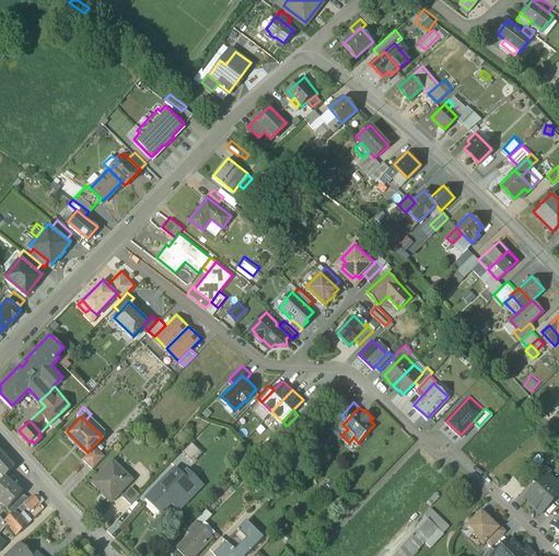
[(201,449),(193,440),(184,449),(193,458),(201,449)]
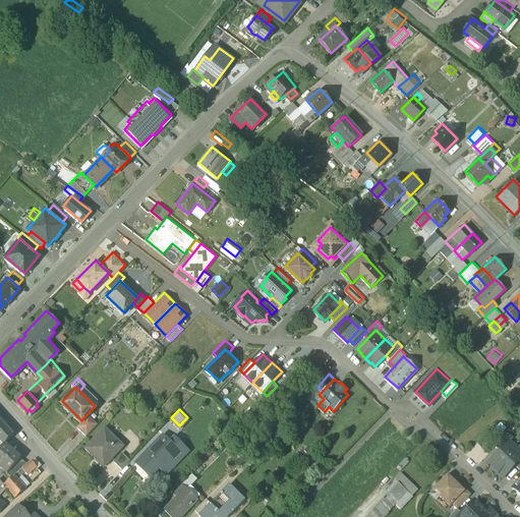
[(89,412),(81,420),(80,419),(77,423),(87,434),(98,421),(89,412)]
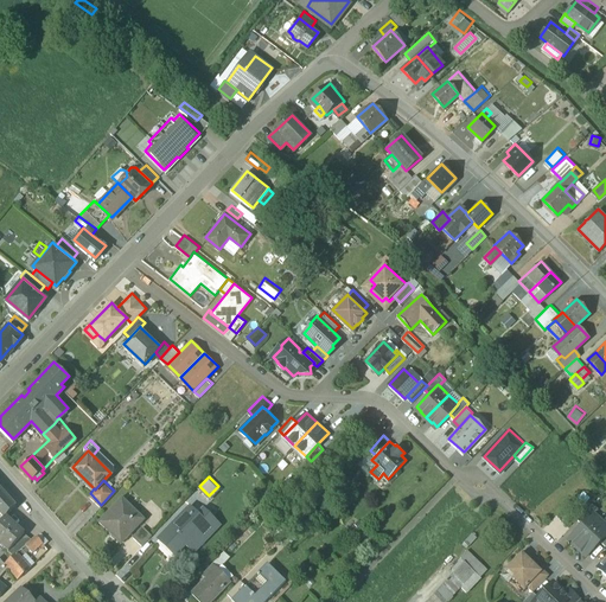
[(0,485),(0,506),(6,513),(16,503),(0,485)]
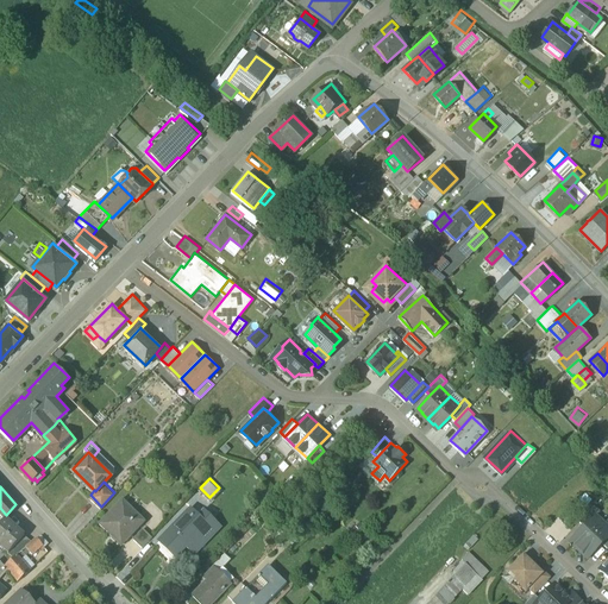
[(145,517),(123,496),(100,520),(108,529),(112,526),(125,539),(145,517)]
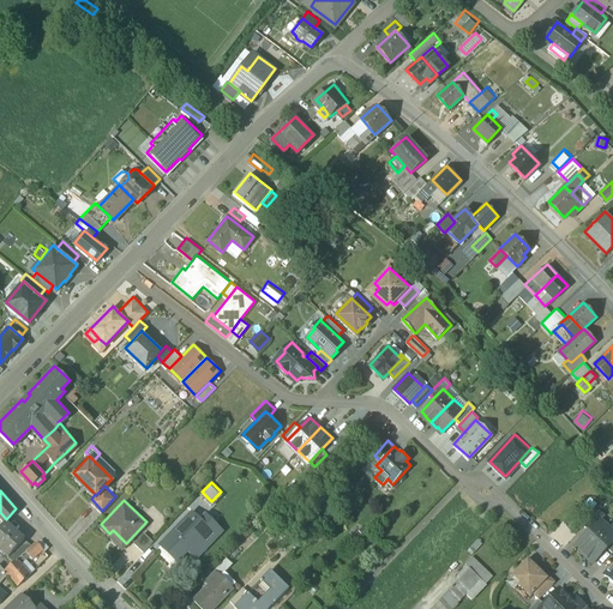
[(605,513),(599,507),(584,523),(589,529),(600,517),(601,518),(605,513)]
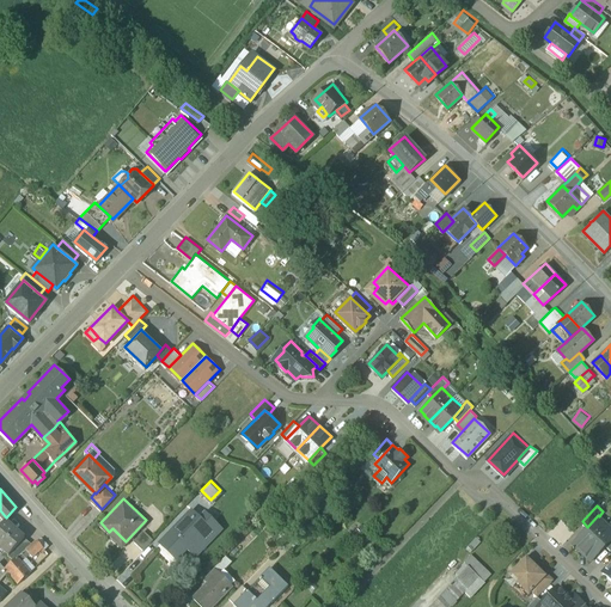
[(206,510),(197,519),(189,510),(163,538),(177,552),(190,539),(201,549),(221,527),(206,510)]
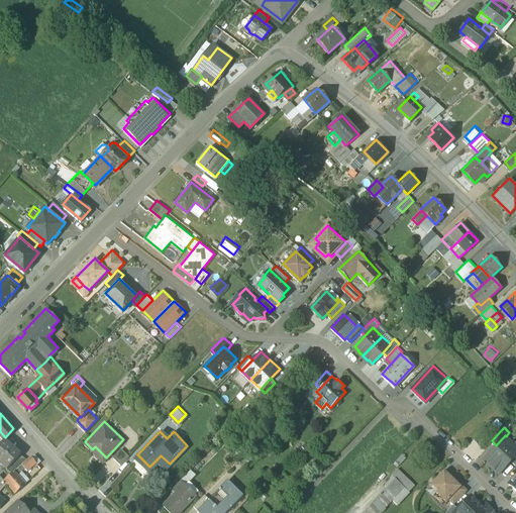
[(496,445),(484,457),(492,465),(513,443),(506,436),(505,435),(496,445)]
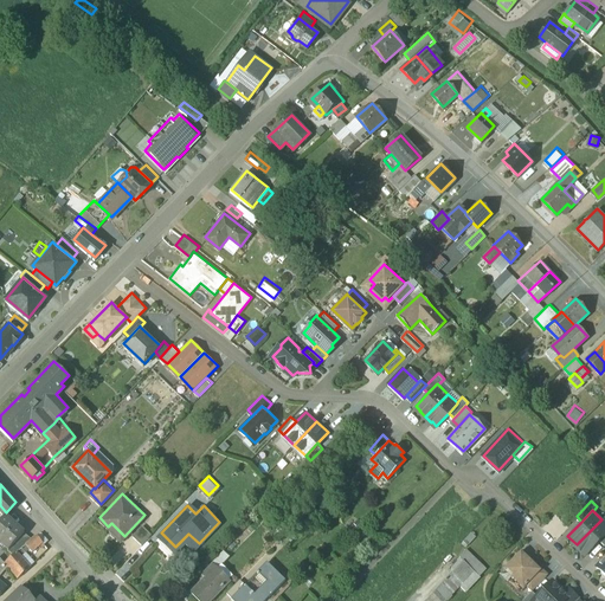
[(25,529),(6,512),(0,517),(0,538),(10,547),(14,541),(25,529)]
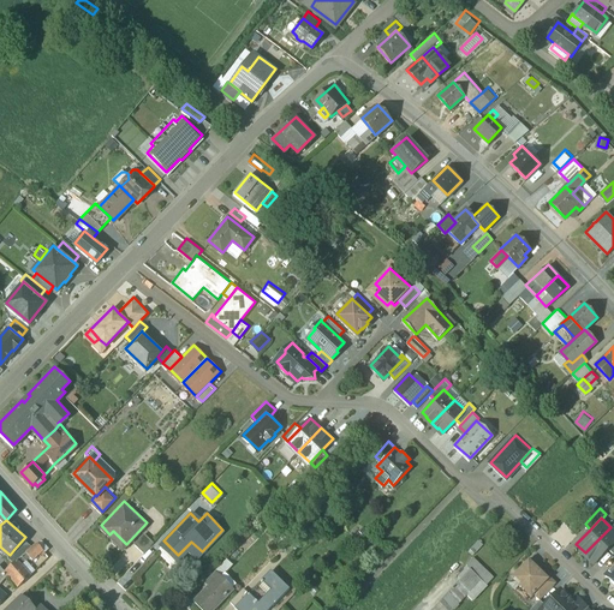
[(613,530),(610,527),(585,552),(595,562),(609,546),(613,540),(613,530)]
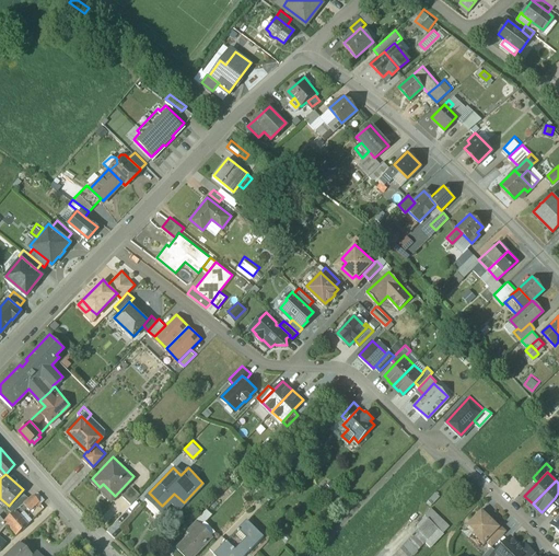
[(140,491),(132,483),(123,493),(131,501),(140,491)]
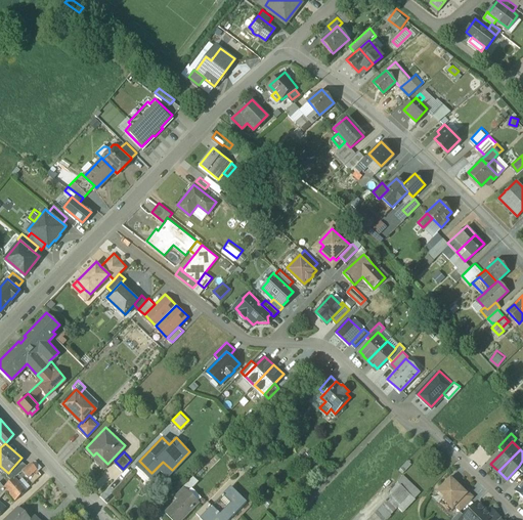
[(22,458),(12,468),(17,472),(28,463),(22,458)]
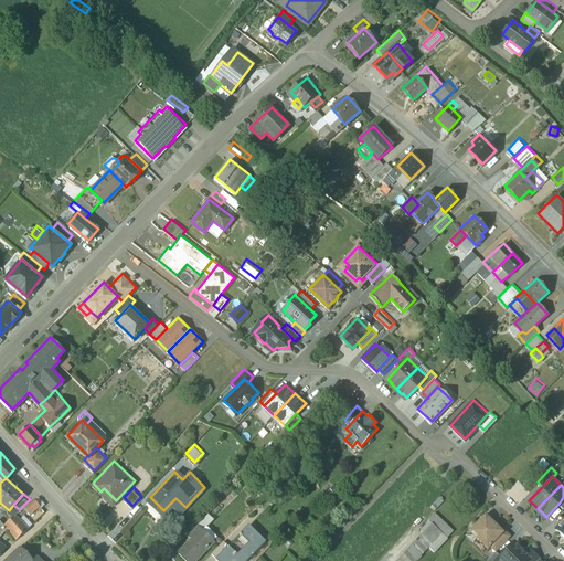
[(19,509),(16,511),(20,516),(31,506),(38,512),(42,509),(32,498),(19,509)]
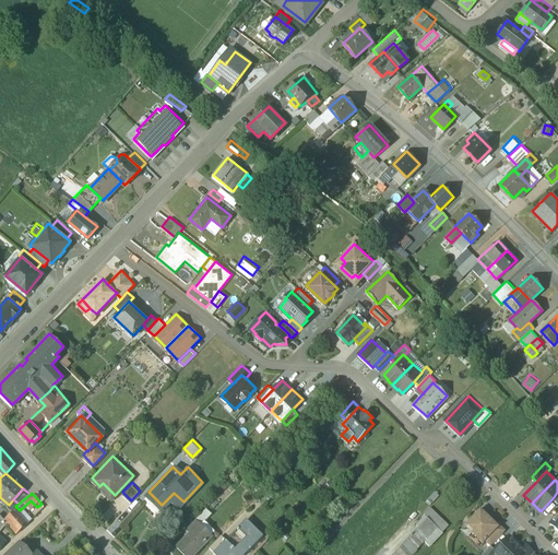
[(20,510),(15,506),(4,517),(16,530),(27,519),(20,510)]
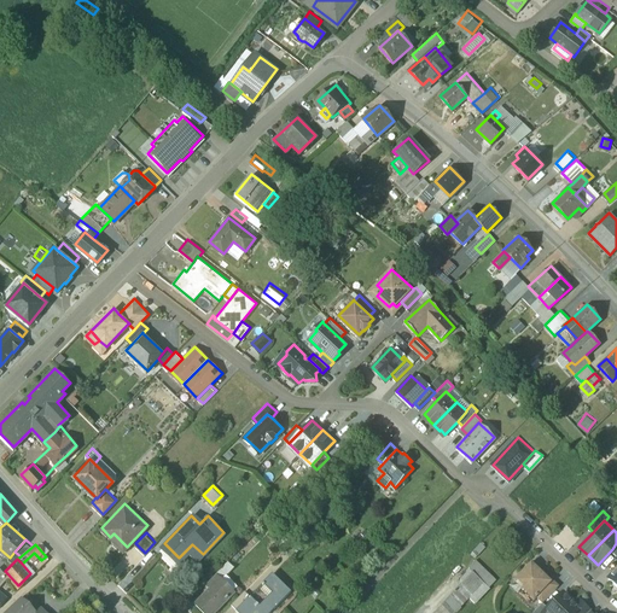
[(27,560),(22,564),(30,573),(35,570),(27,560)]
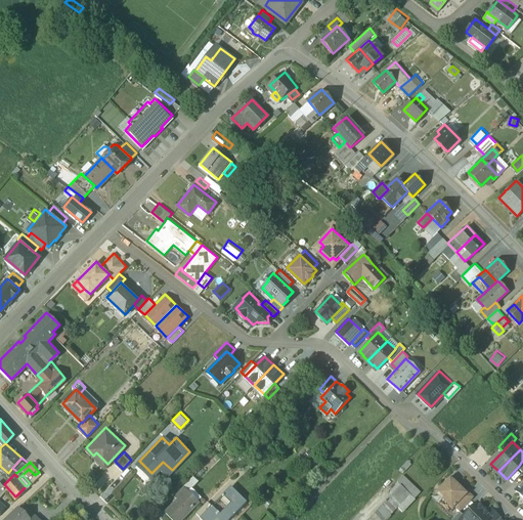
[(455,482),(450,477),(434,494),(440,500),(443,496),(452,506),(454,504),(467,490),(468,490),(458,480),(455,482)]
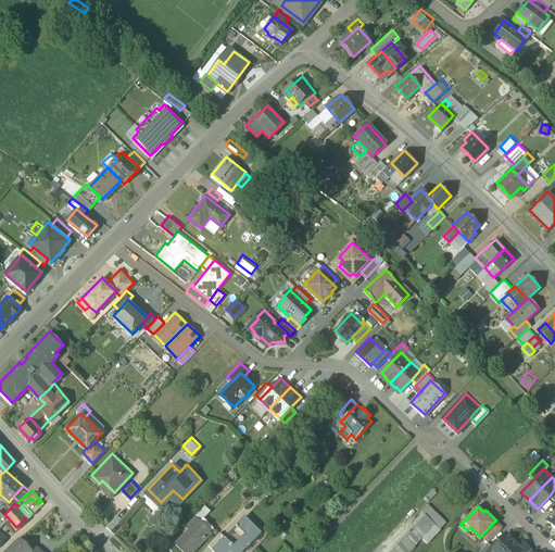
[(320,510),(317,514),(323,519),(326,515),(320,510)]
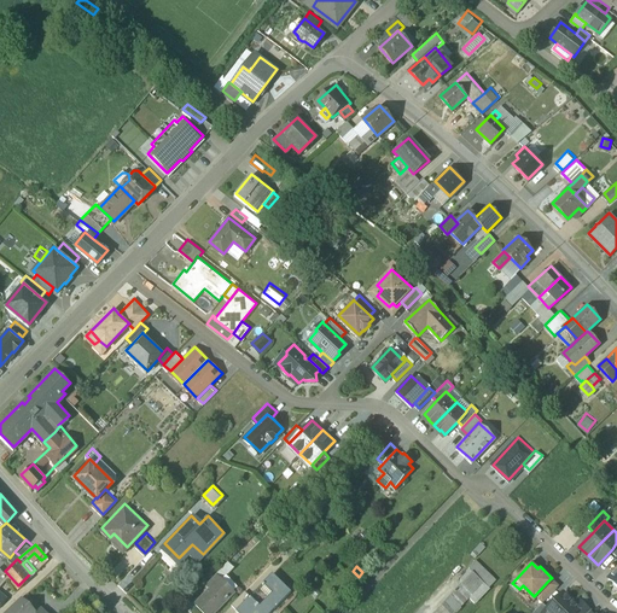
[(473,568),(431,612),(432,612),(450,612),(484,579),(473,568)]
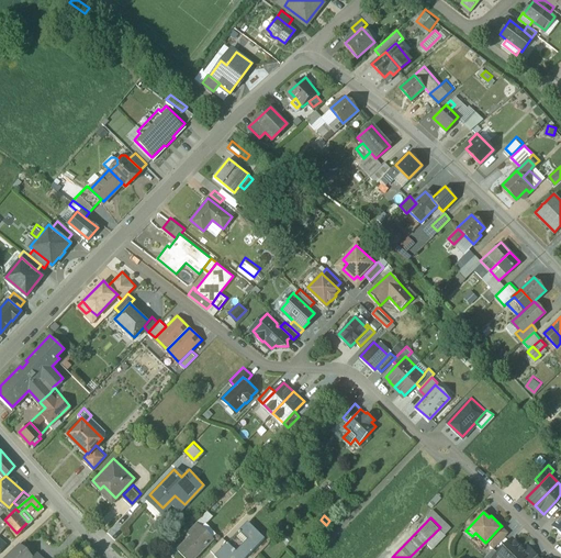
[(198,520),(188,529),(192,535),(202,524),(198,520)]
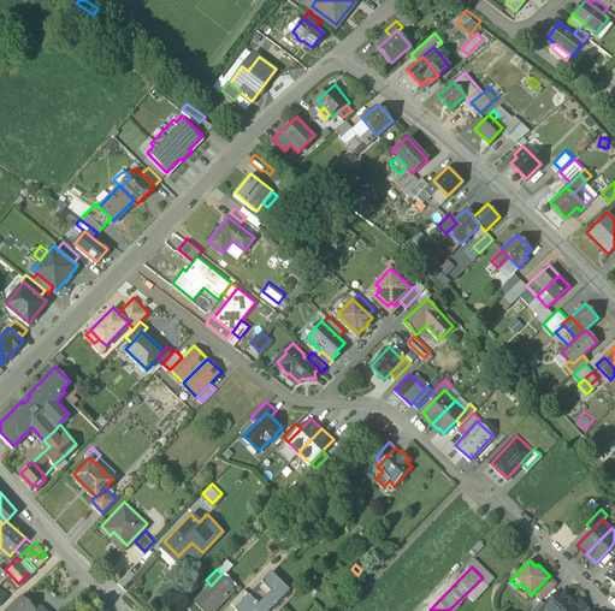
[(236,605),(236,606),(241,610),(267,610),(291,587),(272,569),(249,592),(236,605)]
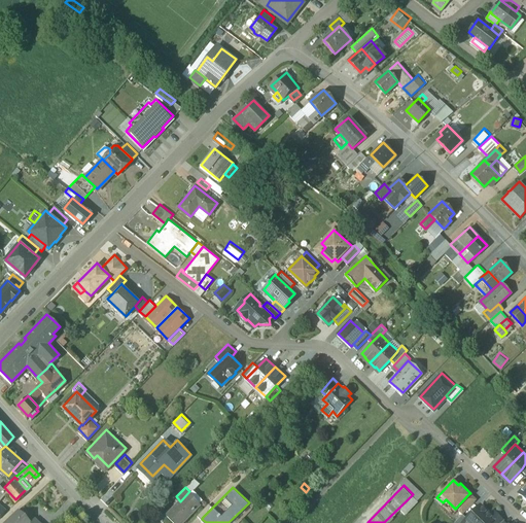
[(189,491),(180,501),(169,512),(180,522),(193,510),(195,508),(198,504),(188,494),(190,492),(189,491)]
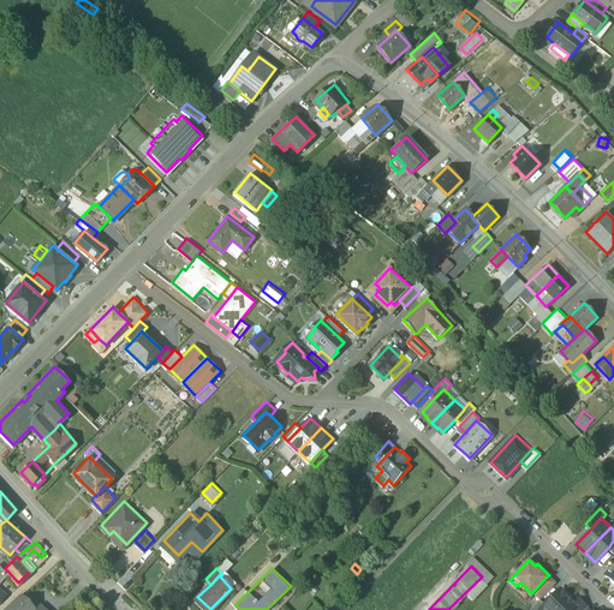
[(548,575),(534,591),(541,597),(555,582),(548,575)]
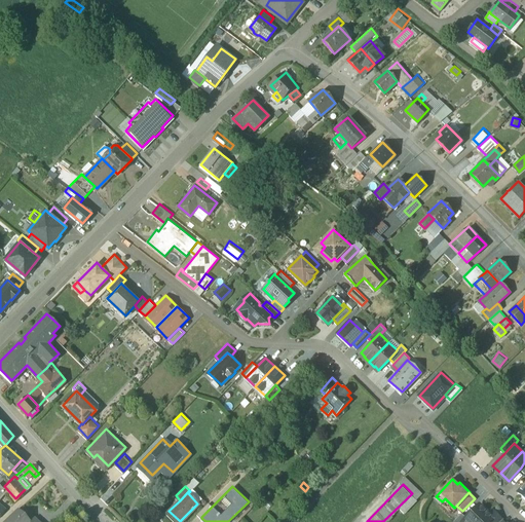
[(33,512),(23,501),(19,507),(29,516),(33,512)]
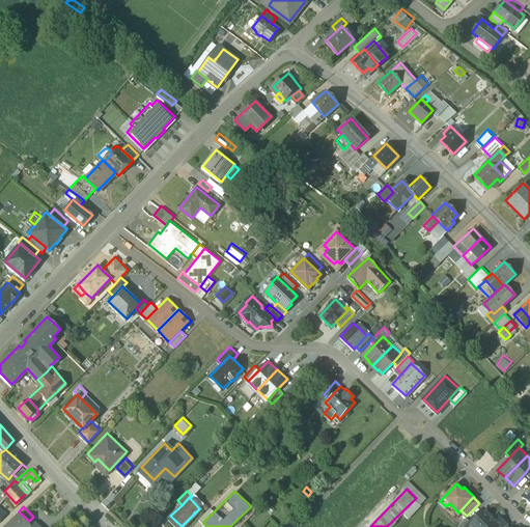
[(211,506),(199,518),(203,522),(215,510),(211,506)]
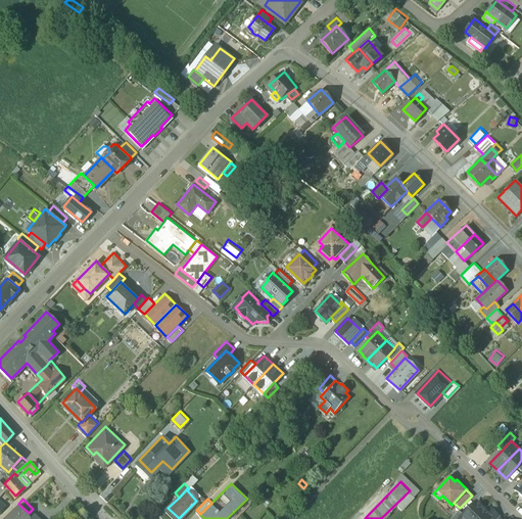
[(486,509),(477,500),(464,513),(459,518),(460,518),(459,518),(484,518),(486,518),(486,517),(494,509),(490,504),(486,509)]
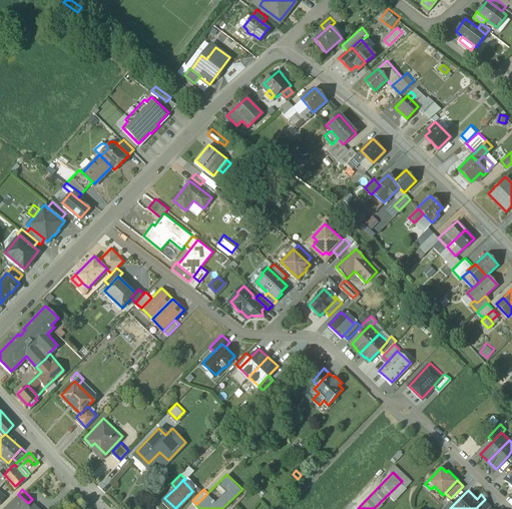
[(22,508),(28,503),(18,494),(9,502),(1,508),(22,508)]
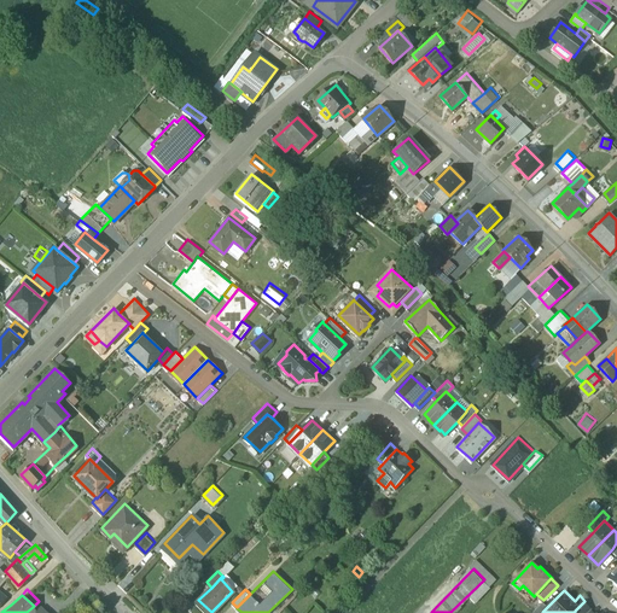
[(543,600),(530,612),(542,612),(543,612),(542,612),(548,606),(543,600)]
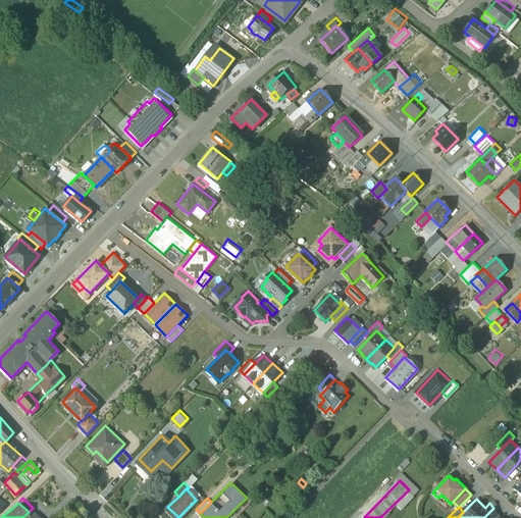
[(500,513),(493,508),(485,516),(485,517),(486,517),(493,517),(500,514),(500,513)]
